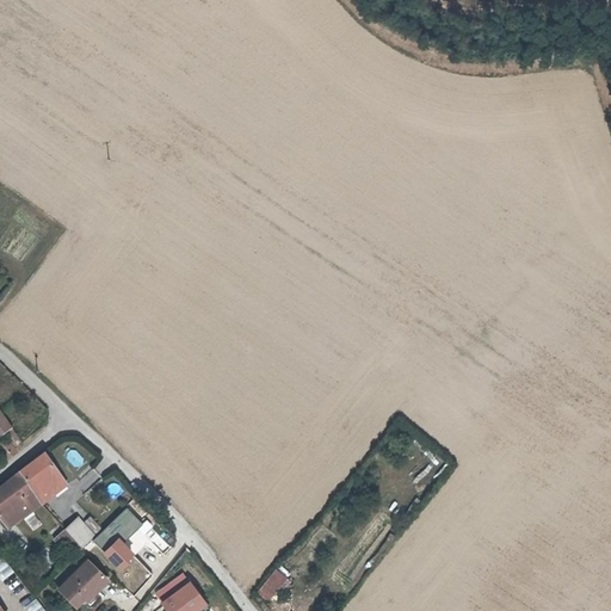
[(0,409),(0,433),(12,426),(0,409)]
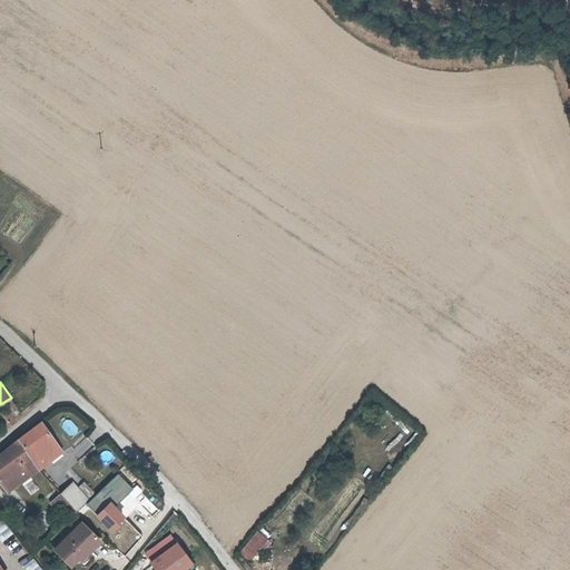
[(0,420),(7,429),(17,420),(16,419),(8,409),(2,413),(0,415),(0,420)]
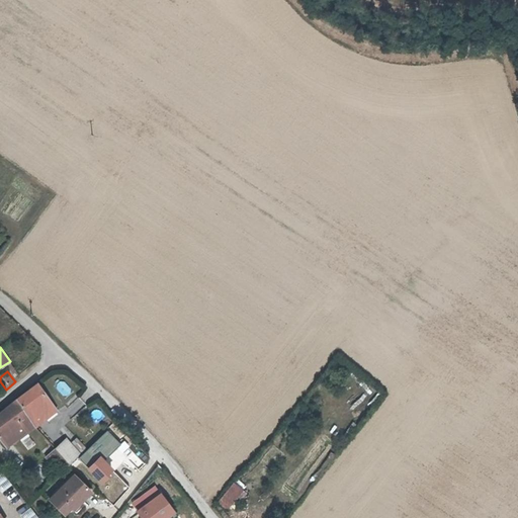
[(38,383),(0,415),(0,437),(3,442),(15,434),(13,432),(23,424),(29,433),(36,427),(32,421),(55,404),(38,383)]
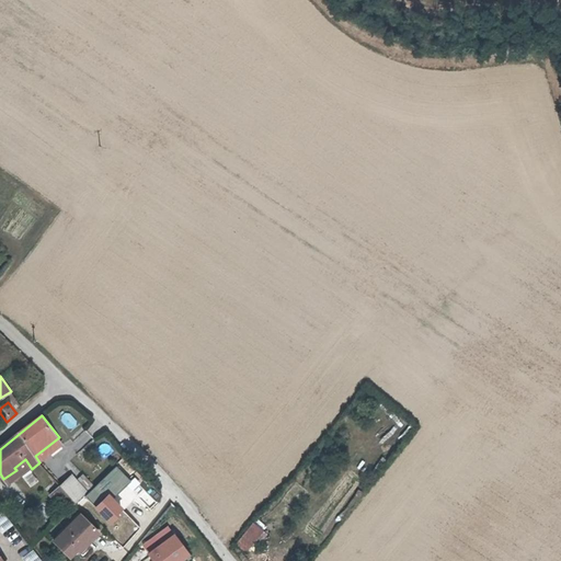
[(35,456),(39,462),(64,444),(59,437),(35,456)]
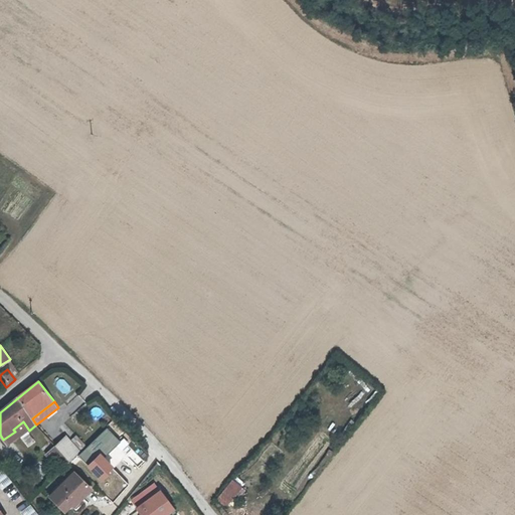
[(13,430),(15,432),(3,440),(7,445),(19,438),(29,431),(23,421),(13,430)]
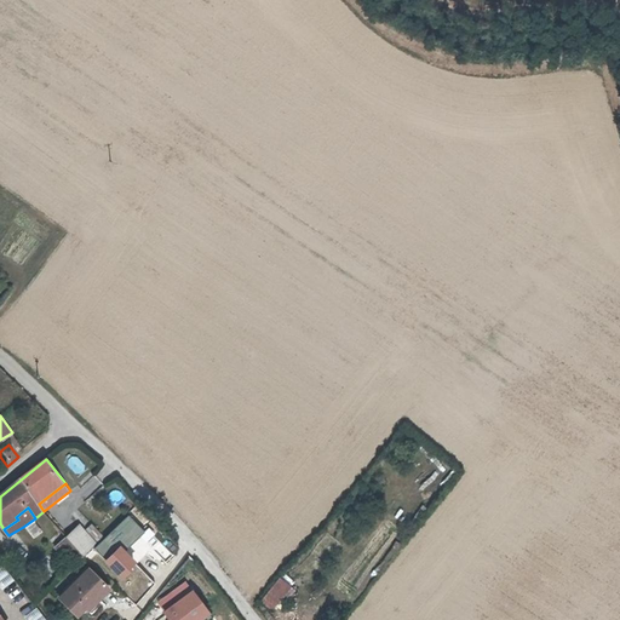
[(33,539),(42,533),(34,521),(24,527),(33,539)]
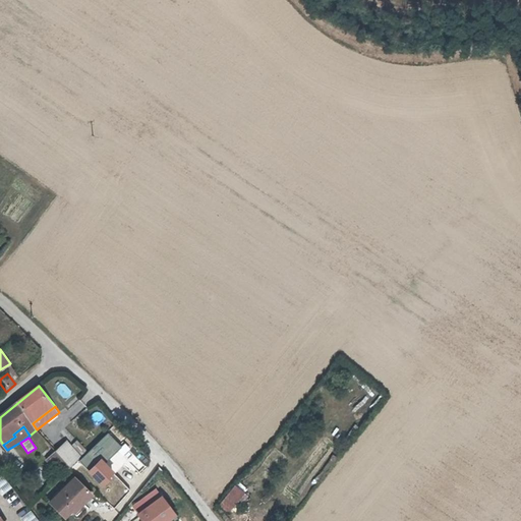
[(70,469),(80,460),(67,443),(56,454),(66,465),(70,469)]
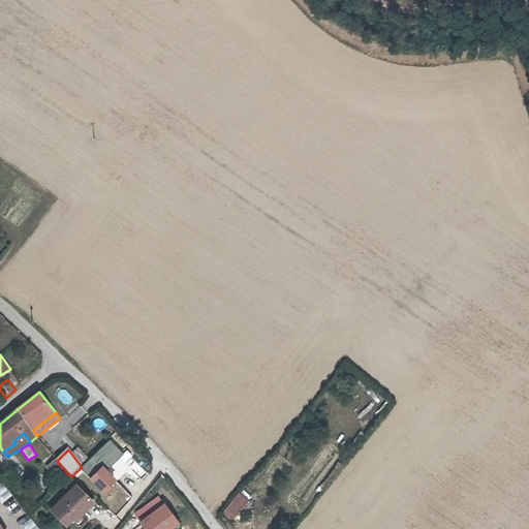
[(67,472),(57,461),(49,468),(59,480),(67,472)]
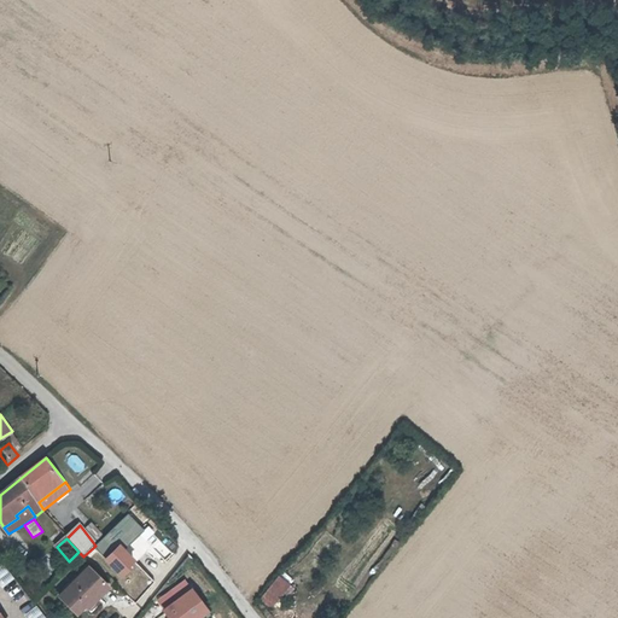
[(83,557),(79,552),(69,561),(75,566),(83,557)]
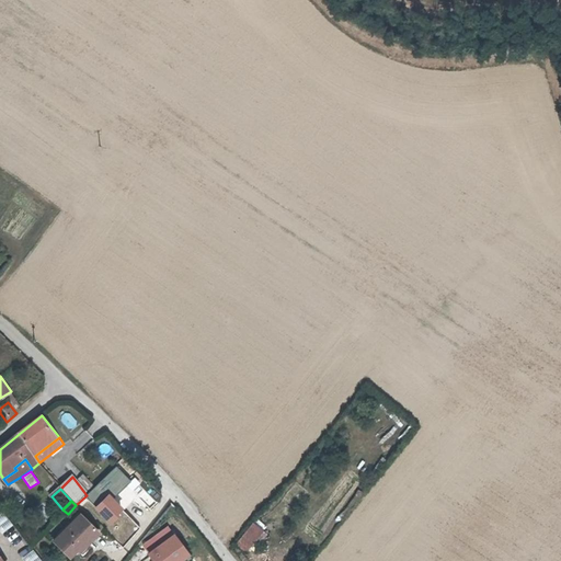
[(55,540),(69,557),(77,550),(83,557),(87,553),(84,551),(92,544),(90,541),(100,534),(81,514),(55,540)]
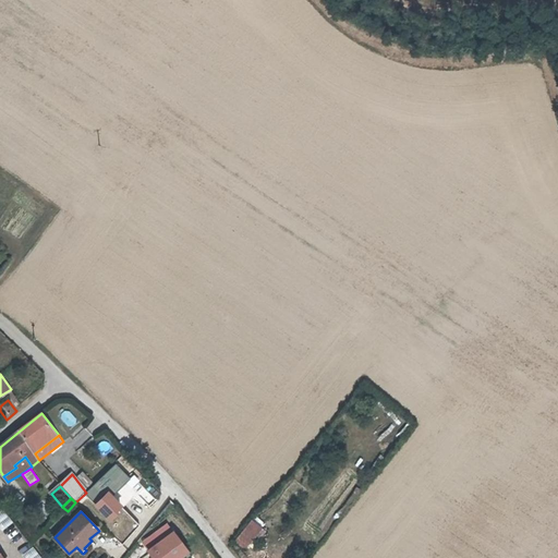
[(257,528),(247,519),(230,540),(240,548),(257,528)]
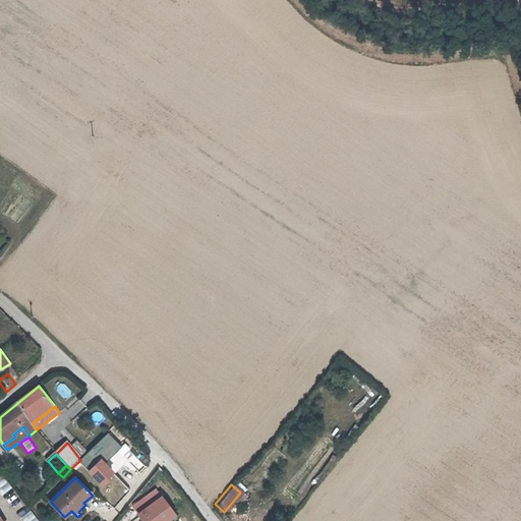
[(139,503),(145,510),(163,498),(158,490),(139,503)]
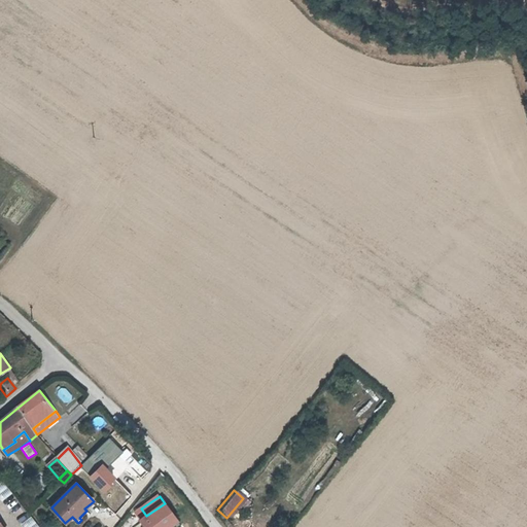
[(146,516),(141,520),(145,526),(175,526),(179,525),(165,503),(146,516)]
